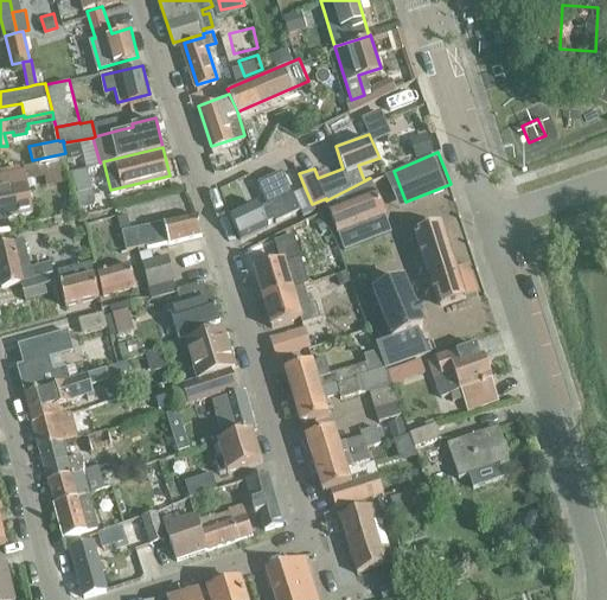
[(65,153),(32,160),(32,161),(24,164),(24,166),(0,171),(0,215),(32,209),(26,176),(45,172),(45,174),(65,170),(65,167),(66,167),(64,155),(66,155),(65,153)]
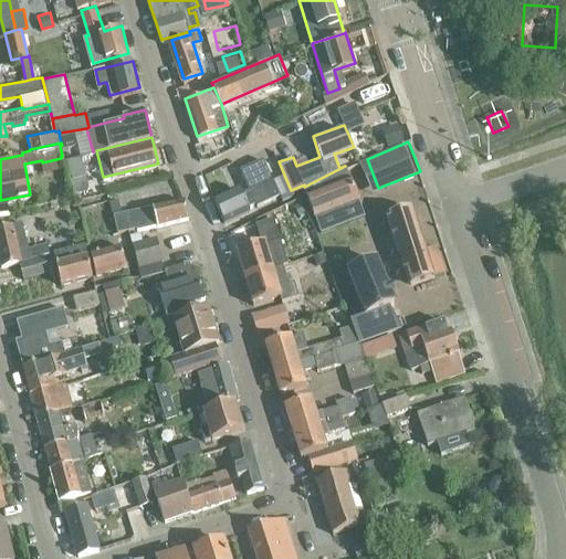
[(74,177),(90,175),(85,150),(70,154),(74,177)]
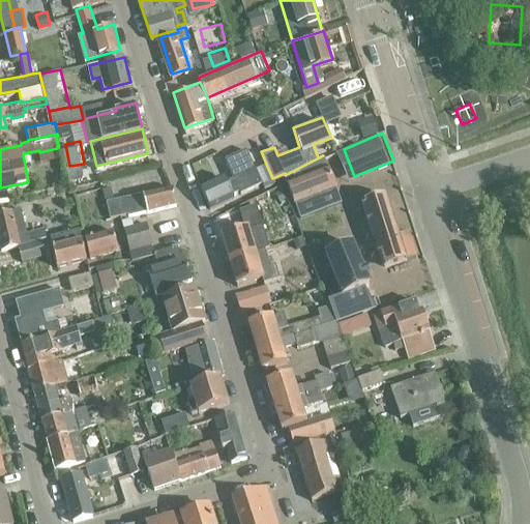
[(214,180),(201,186),(205,196),(209,205),(219,201),(232,195),(232,193),(239,190),(240,191),(252,185),(262,181),(245,147),(235,152),(225,157),(228,165),(230,170),(233,175),(226,179),(225,175),(214,180)]
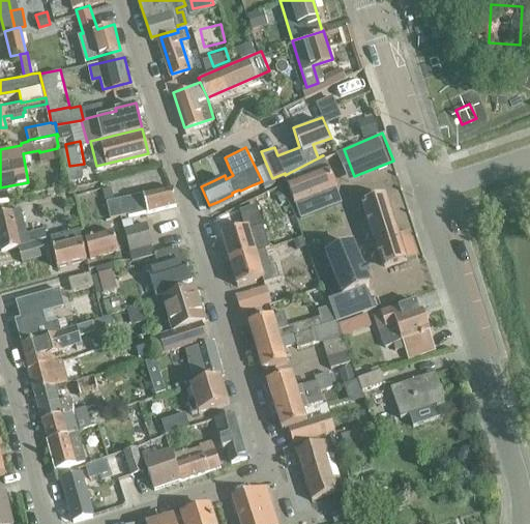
[(58,154),(57,148),(39,152),(40,158),(58,154)]
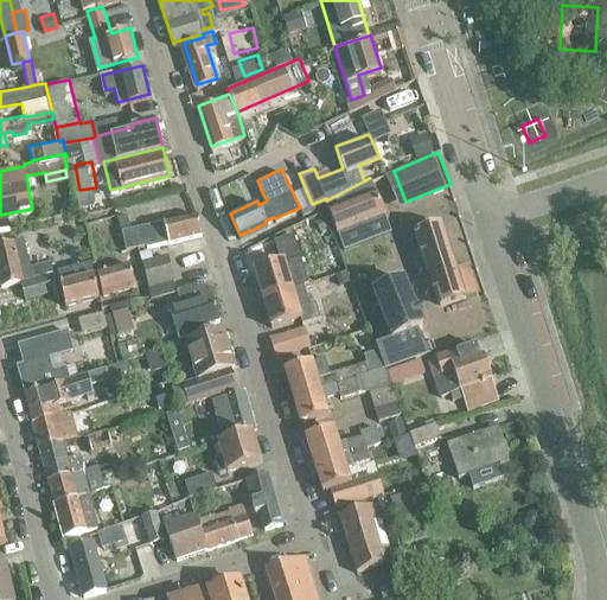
[(370,178),(326,200),(337,228),(383,210),(375,187),(374,189),(370,178)]
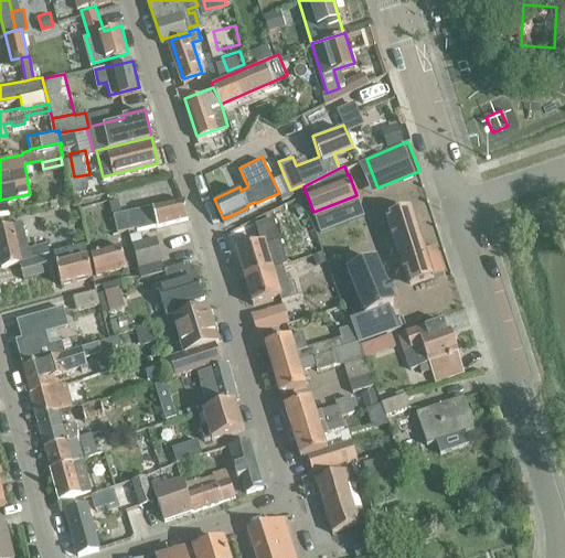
[(152,204),(135,207),(131,194),(109,199),(114,218),(115,217),(117,229),(137,225),(137,227),(157,223),(168,220),(188,215),(183,196),(152,203),(152,204)]
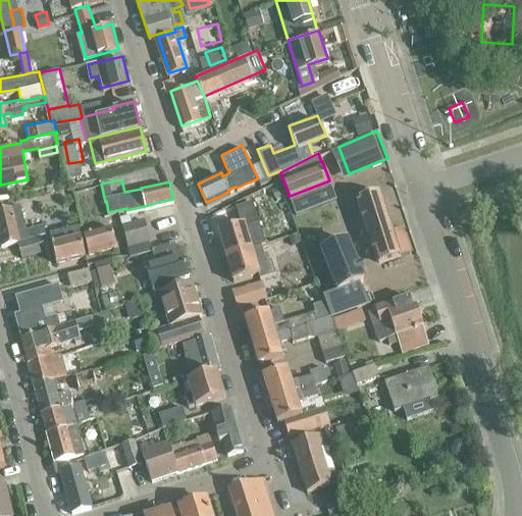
[(358,198),(376,259),(411,249),(403,223),(392,227),(380,191),(358,198)]
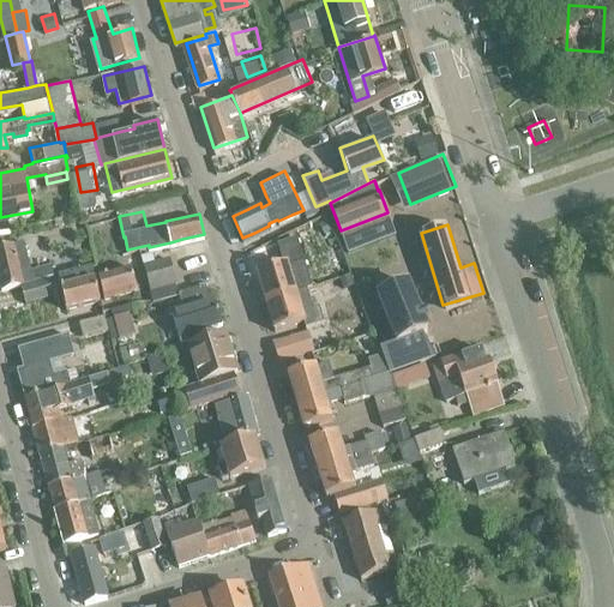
[(257,269),(265,298),(308,284),(307,282),(296,284),(292,265),(306,260),(298,233),(276,240),(283,260),(257,269)]
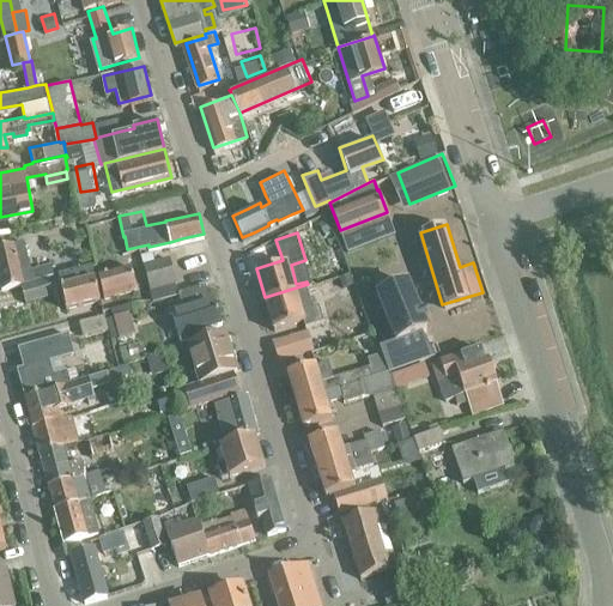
[(0,283),(1,286),(22,282),(25,298),(53,291),(48,273),(54,272),(52,261),(31,267),(24,237),(0,243),(0,283)]
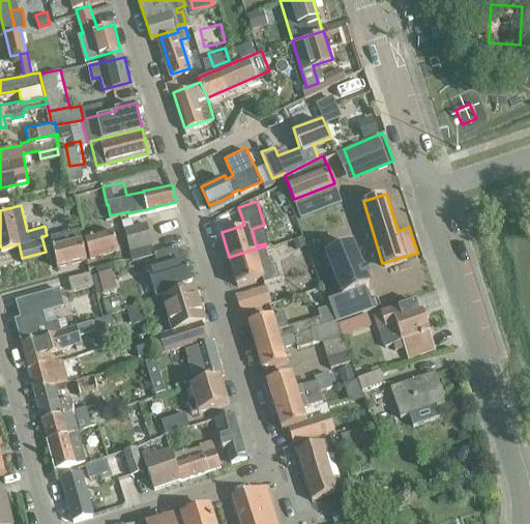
[(152,242),(146,221),(123,227),(129,248),(152,242)]
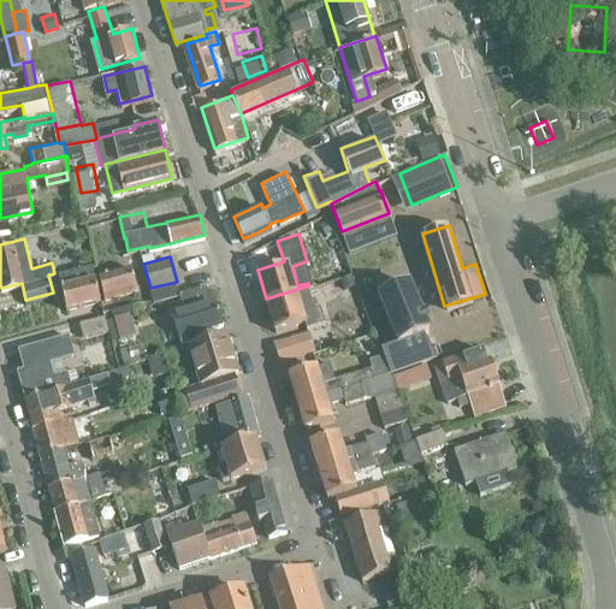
[(100,299),(93,264),(58,272),(61,285),(66,307),(100,299)]
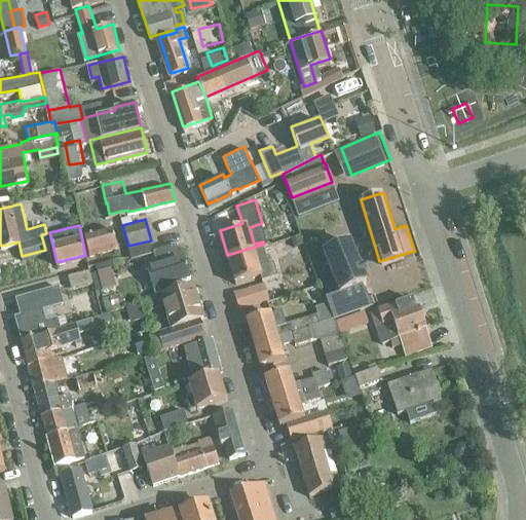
[(117,245),(112,226),(83,233),(89,253),(117,245)]
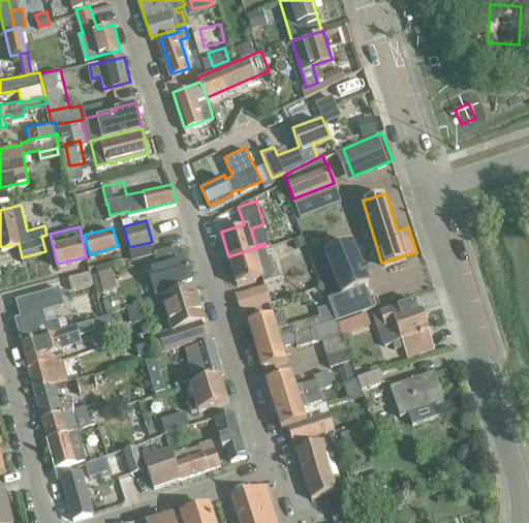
[(330,299),(338,318),(374,303),(363,283),(369,280),(351,242),(325,253),(343,293),(330,299)]
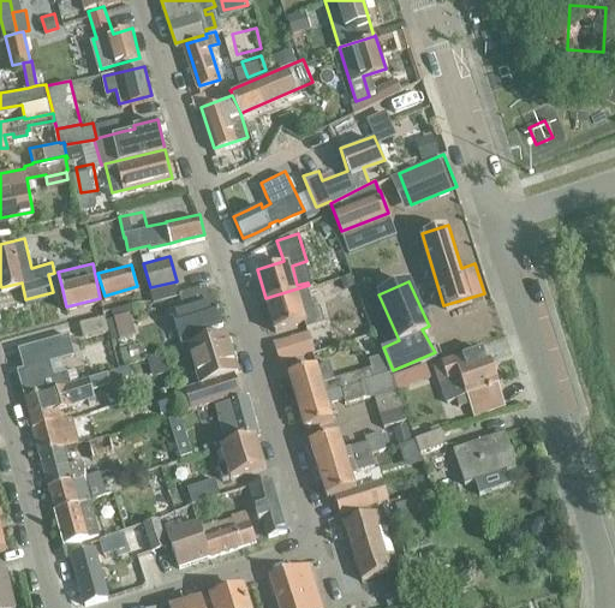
[(184,308),(173,311),(181,340),(203,334),(202,327),(222,321),(215,298),(210,299),(207,282),(179,291),(184,308)]
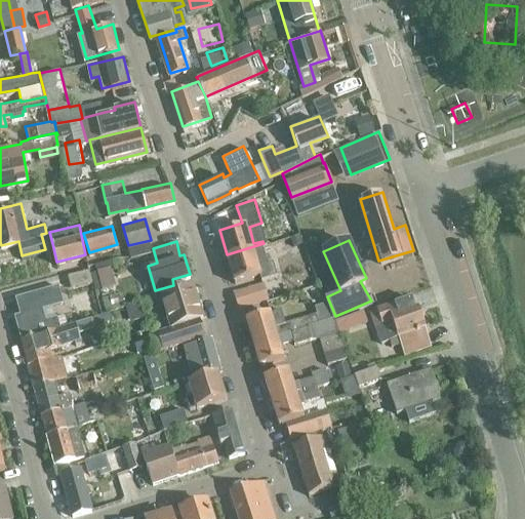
[(264,243),(227,254),(235,280),(260,272),(263,276),(278,271),(275,260),(269,261),(265,247),(264,243)]
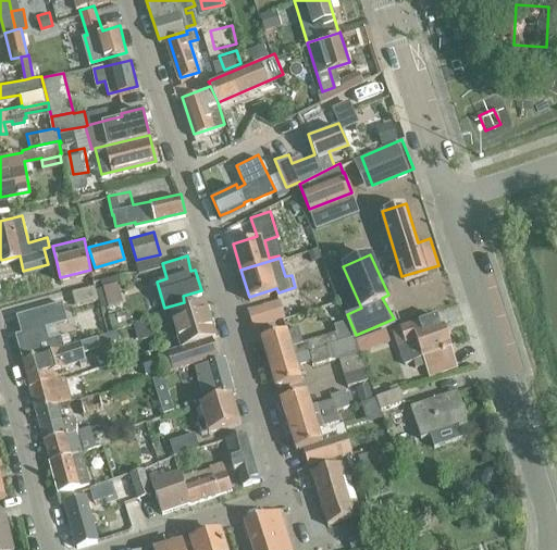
[(102,284),(108,303),(122,299),(116,279),(102,284)]
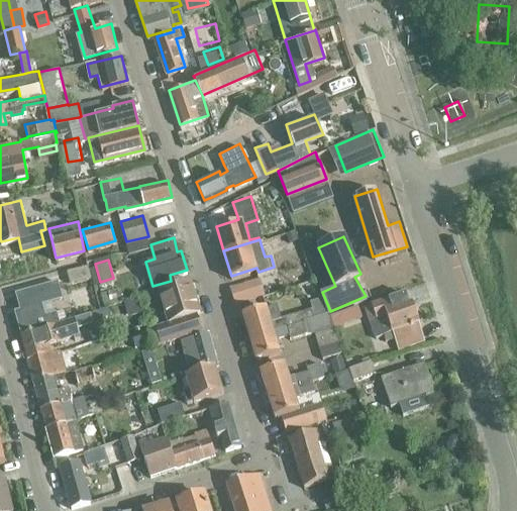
[(68,269),(70,281),(91,276),(87,264),(68,269)]
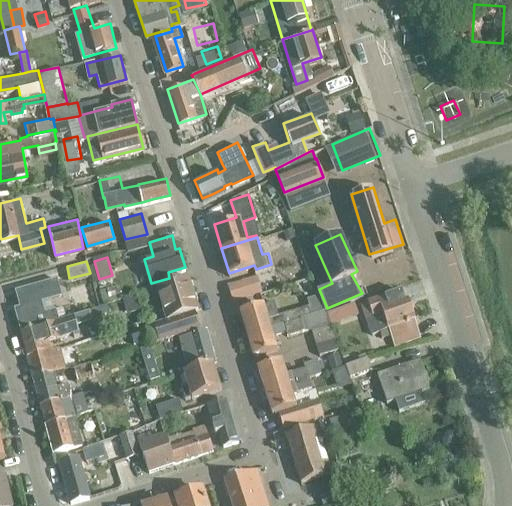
[(228,283),(232,296),(259,287),(254,274),(228,283)]
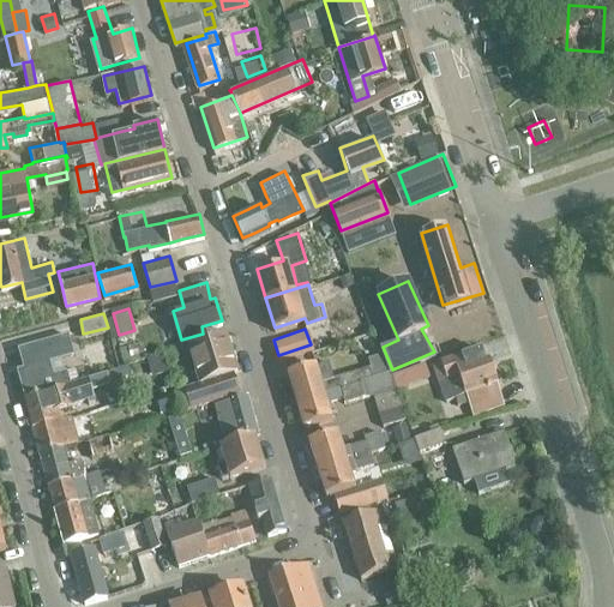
[(17,367),(25,395),(71,380),(67,367),(54,371),(50,359),(74,352),(68,331),(18,346),(23,365),(17,367)]
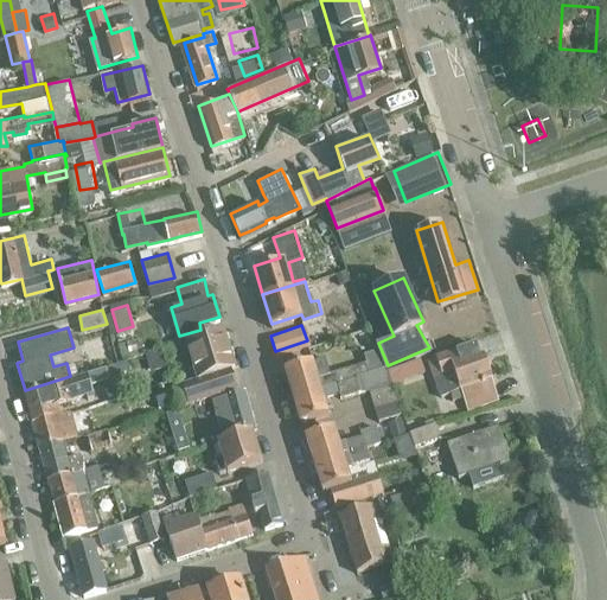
[(190,338),(203,375),(183,381),(189,400),(237,384),(230,365),(235,364),(222,327),(190,338)]
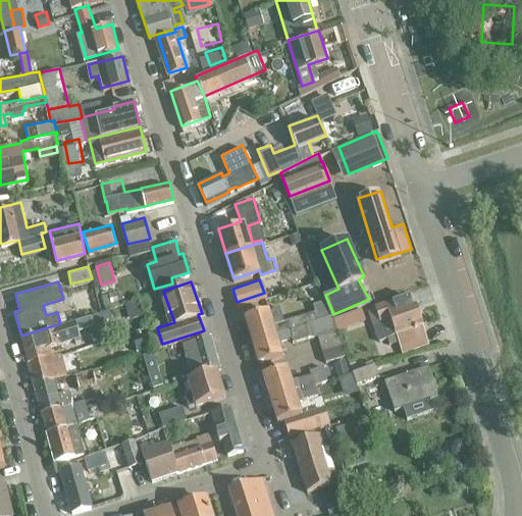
[(396,330),(399,343),(425,334),(421,321),(423,321),(416,300),(412,302),(410,293),(367,306),(371,321),(389,316),(394,330),(396,330)]
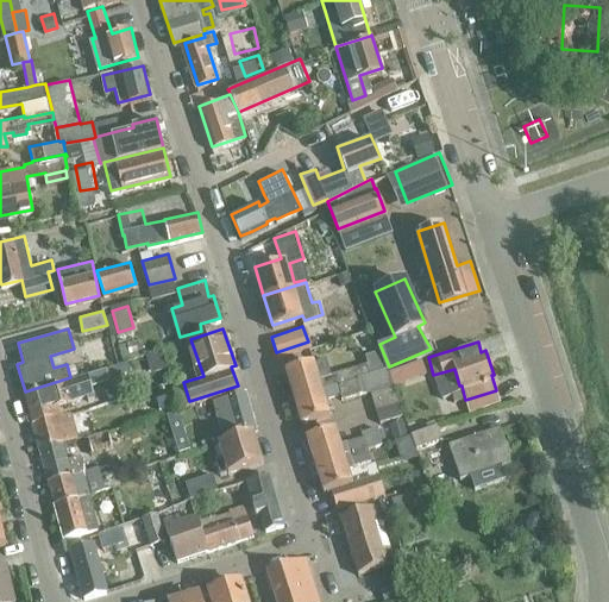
[(325,356),(286,368),(294,395),(355,376),(355,374),(364,371),(364,372),(385,367),(378,344),(359,351),(363,362),(331,371),(325,356)]
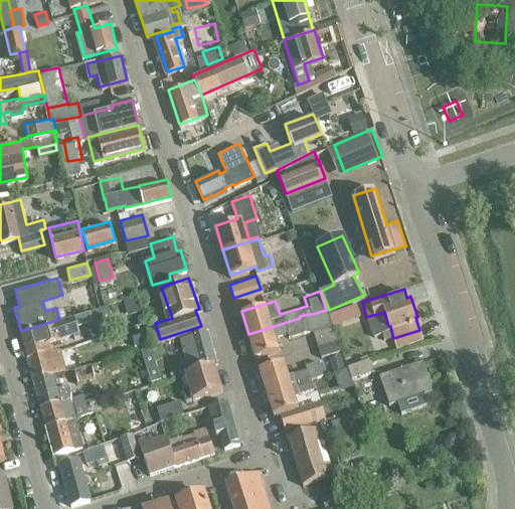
[(20,331),(26,353),(51,346),(49,340),(73,332),(74,336),(79,334),(75,322),(92,317),(90,310),(73,315),(59,319),(21,331),(20,331)]
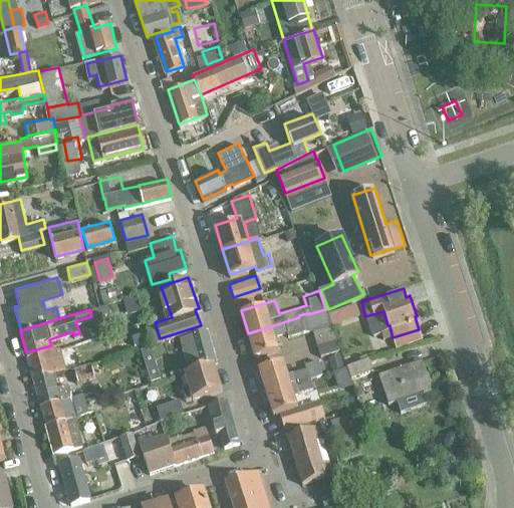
[(307,313),(299,315),(299,317),(303,328),(313,329),(331,324),(328,315),(325,309),(307,314),(307,313)]
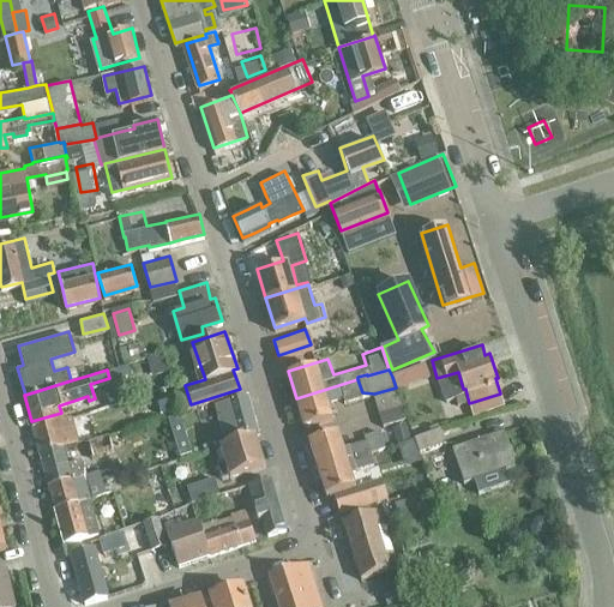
[(344,398),(362,392),(357,379),(296,398),(305,424),(332,415),(327,398),(343,394),(344,398)]
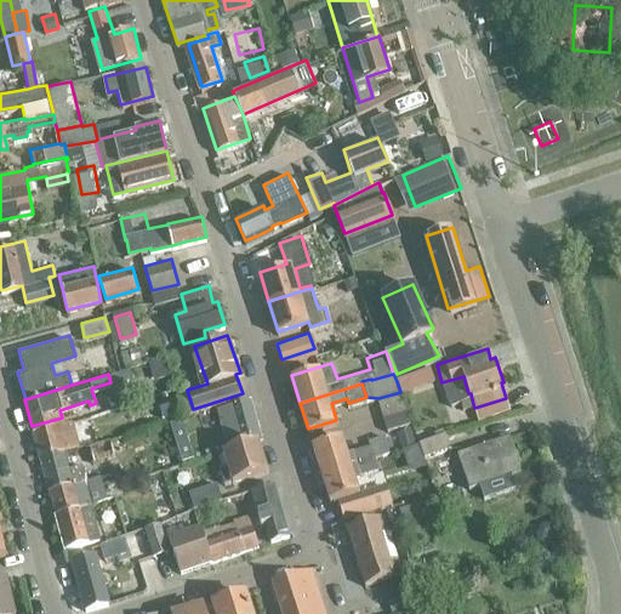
[(379,398),(383,414),(405,407),(400,392),(379,398)]
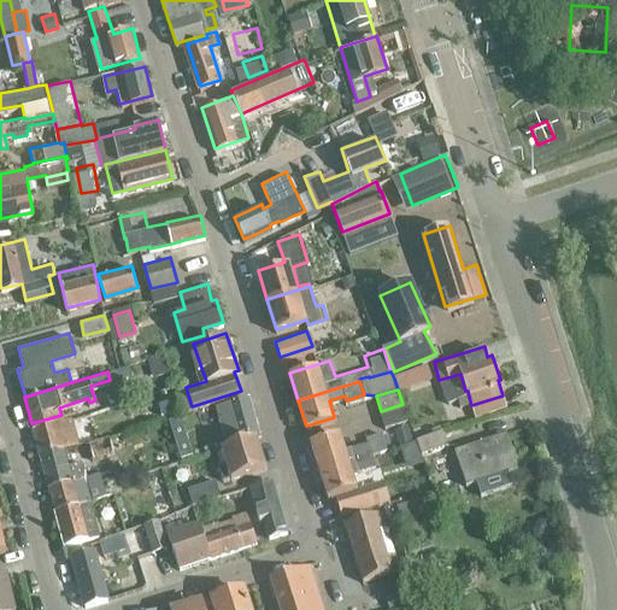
[(235,430),(236,439),(258,433),(247,394),(216,404),(224,433),(235,430)]
